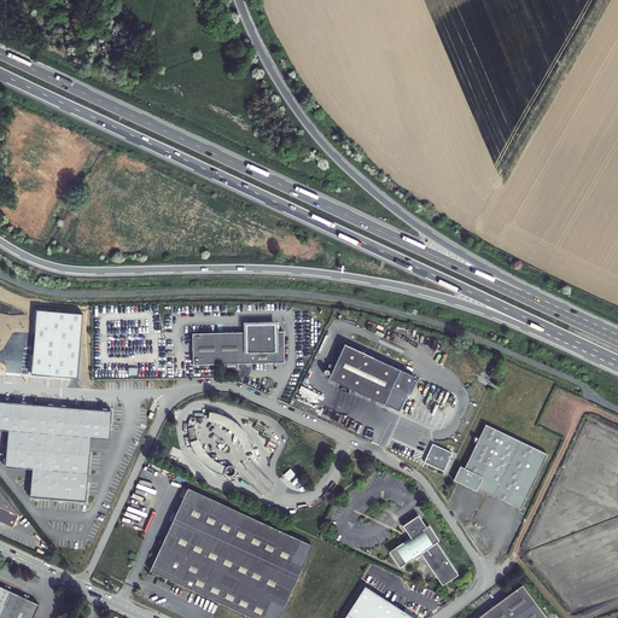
[(82,315),(36,312),(31,374),(77,378),(82,315)]
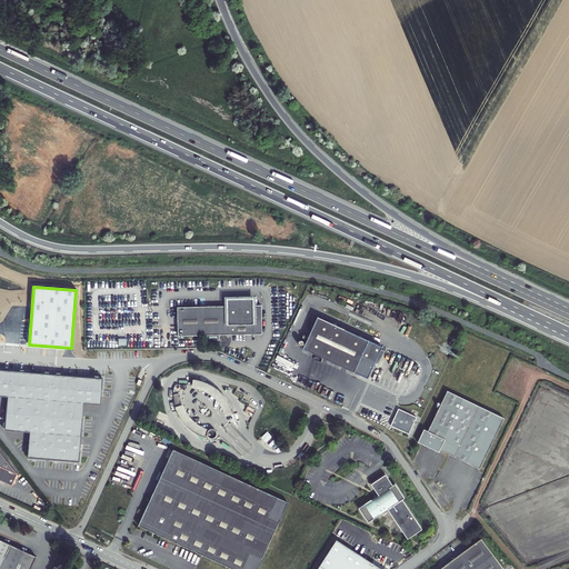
[(226,299),(226,306),(176,307),(177,336),(260,333),(260,305),(252,306),(251,299),(226,299)]
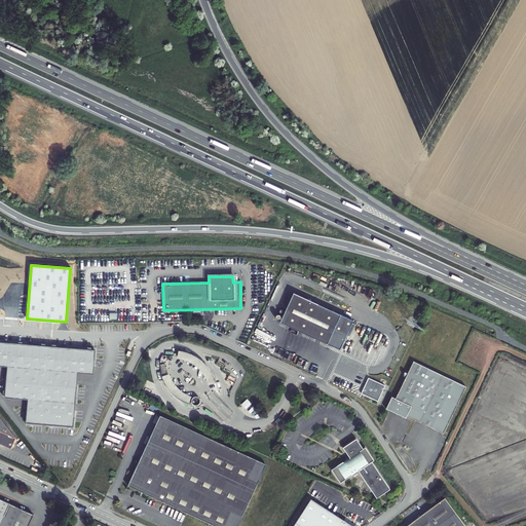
[(280,324),(333,346),(340,349),(352,320),(293,294),(280,324)]
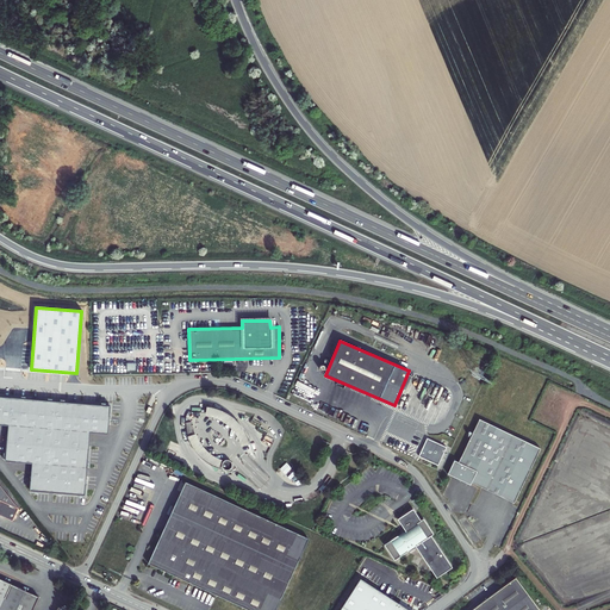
[(111,405),(0,396),(0,423),(8,424),(6,460),(33,462),(31,490),(85,495),(91,431),(109,433),(111,405)]
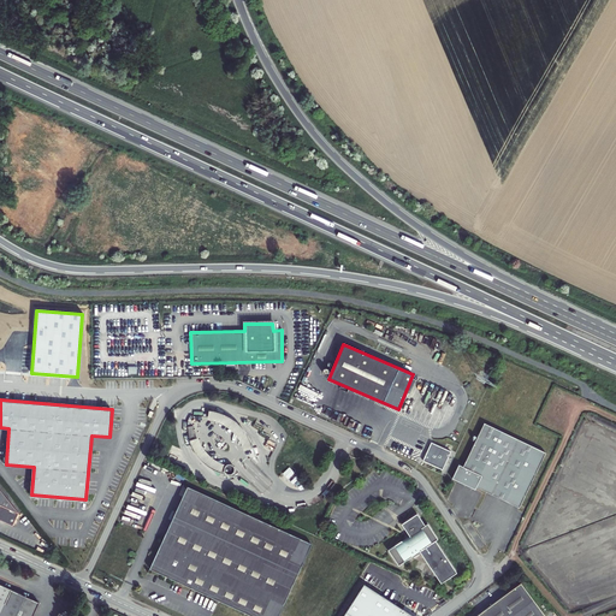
[(241,450),(249,449),(249,445),(247,438),(243,432),(241,430),(236,424),(230,419),(224,415),(218,413),(207,412),(207,420),(213,421),(221,425),(226,427),(230,431),(234,434),(237,439),(240,445),(241,450)]
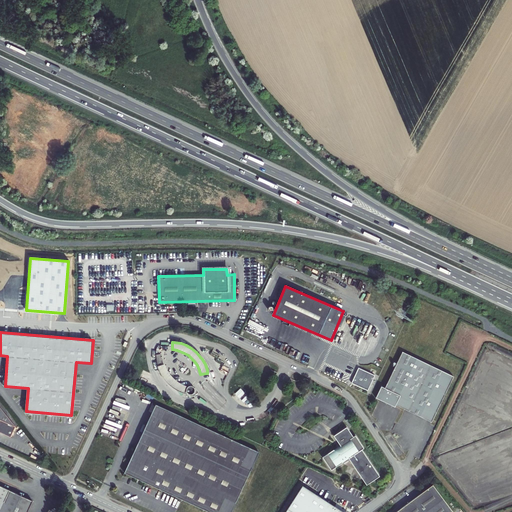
[(454,377),(403,352),(386,388),(382,386),(376,397),(395,406),(396,404),(432,422),(454,377)]
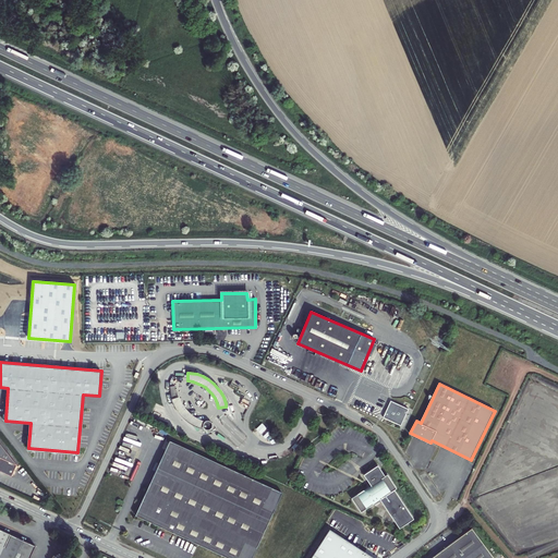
[(178,398),(170,400),(171,405),(176,412),(179,416),(182,420),(186,423),(193,427),(198,428),(201,421),(197,420),(193,417),(190,415),(186,412),(183,409),(181,405),(179,402),(178,398)]
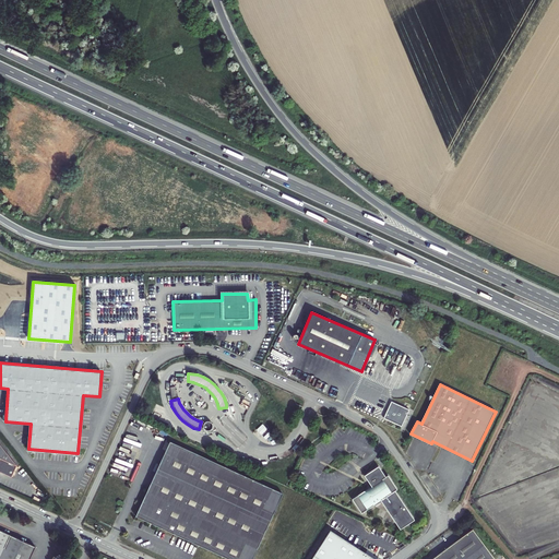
[(392,402),(384,418),(401,426),(409,409),(392,402)]
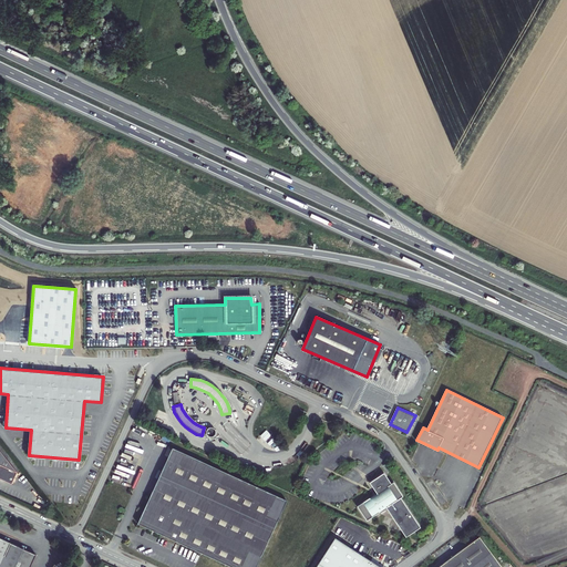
[(214,433),(214,432),(214,431),(213,429),(212,428),(209,426),(207,428),(206,428),(205,429),(205,431),(205,432),(205,434),(206,435),(209,436),(212,435),(213,434),(214,433)]
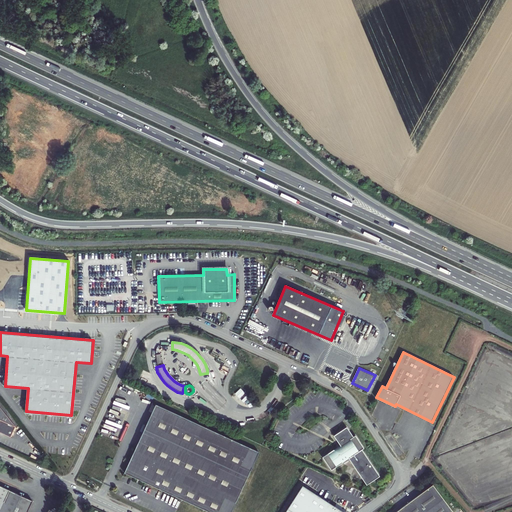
[(154,406),(151,414),(123,473),(208,511),(228,511),(256,452),(154,406)]
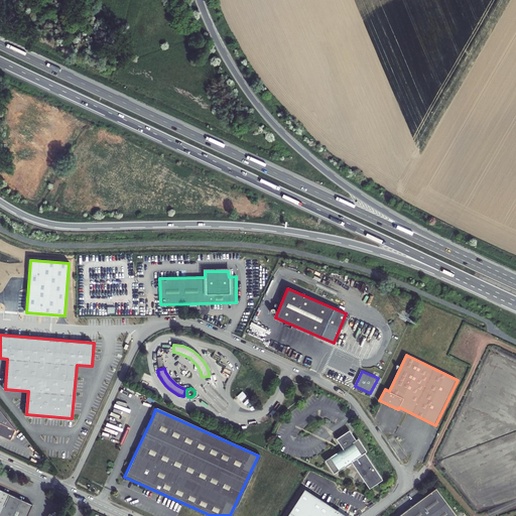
[(15,430),(0,410),(0,435),(10,440),(15,430)]
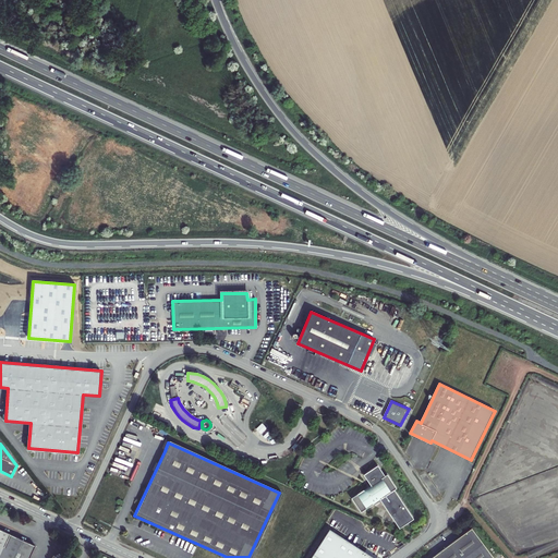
[(385,476),(377,465),(363,474),(371,486),(364,490),(363,489),(351,498),(361,512),(373,505),(373,504),(379,498),(399,529),(413,519),(393,490),(397,488),(387,474),(385,476)]
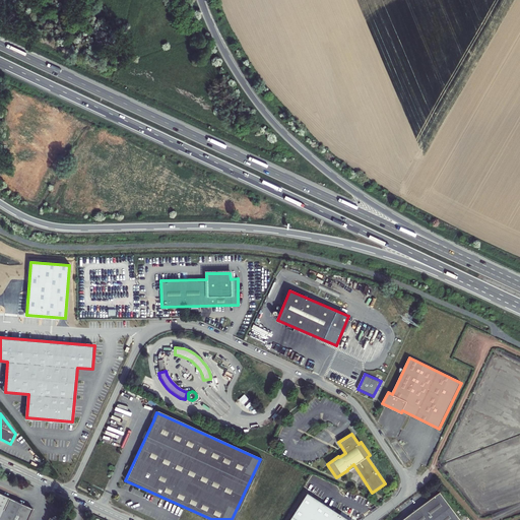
[(401,519),(459,519),(439,493),(401,519)]
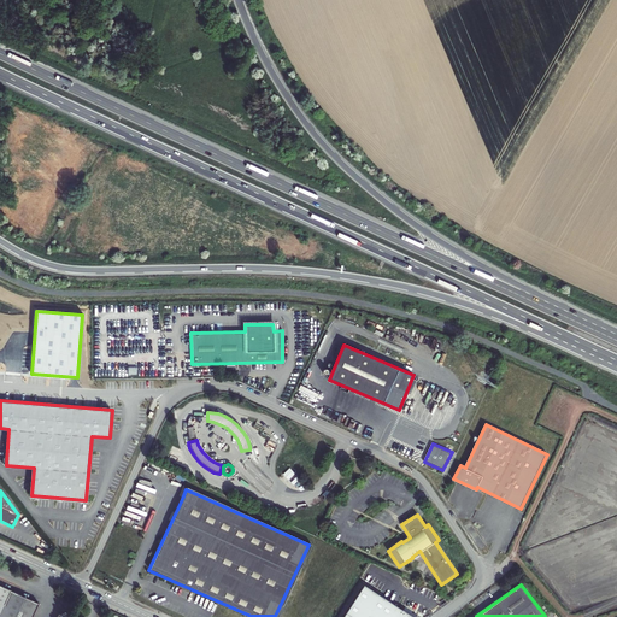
[(0,616),(33,616),(39,604),(0,586),(0,616)]
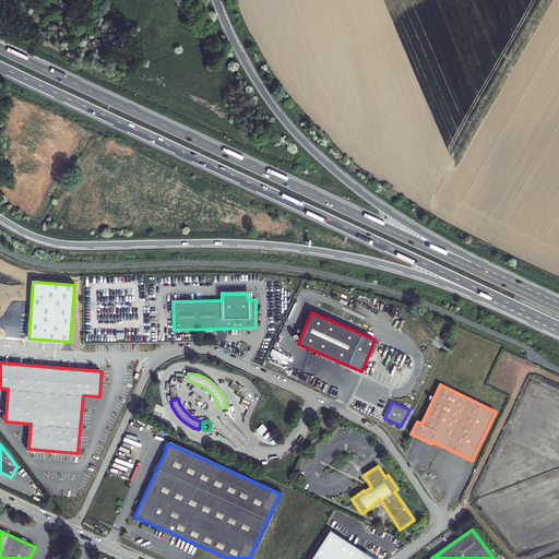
[(372,558),(331,531),(311,558),(372,558)]
